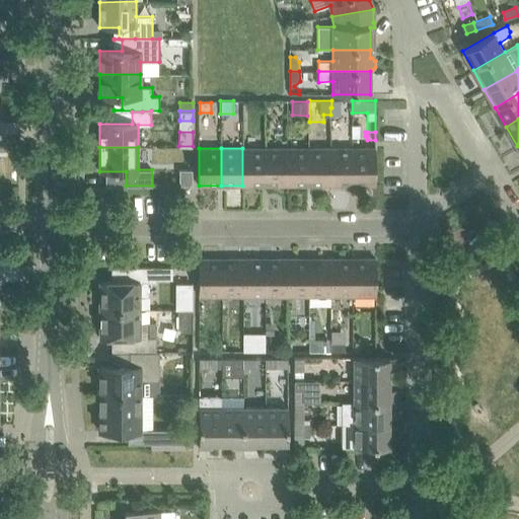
[(265,148),(242,148),(242,186),(265,186),(265,148)]
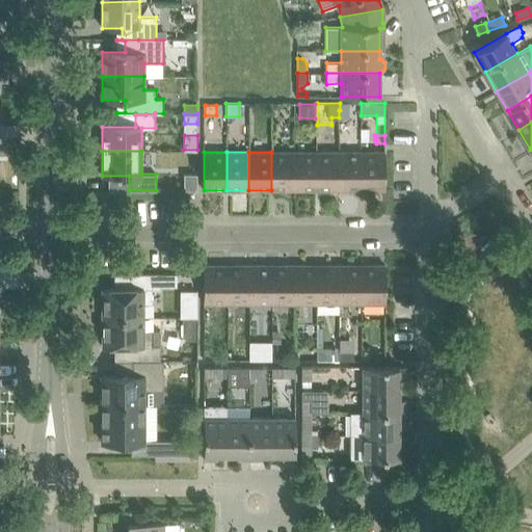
[(294,152),(271,152),(271,190),(294,190),(294,152)]
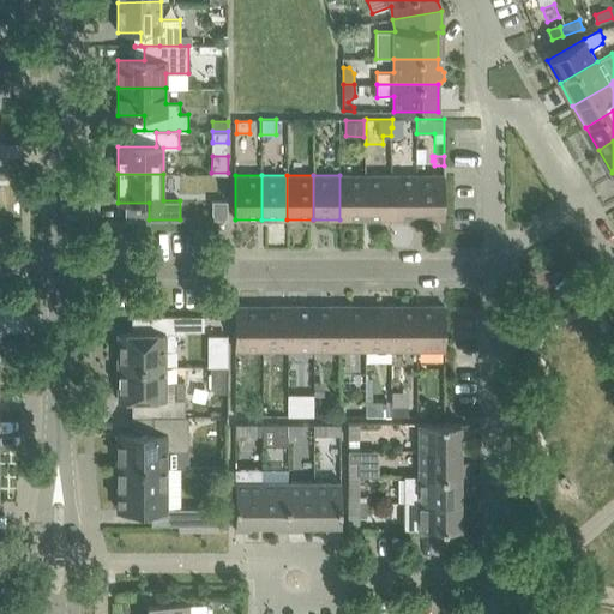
[(366,220),(366,175),(339,175),(339,220),(366,220)]
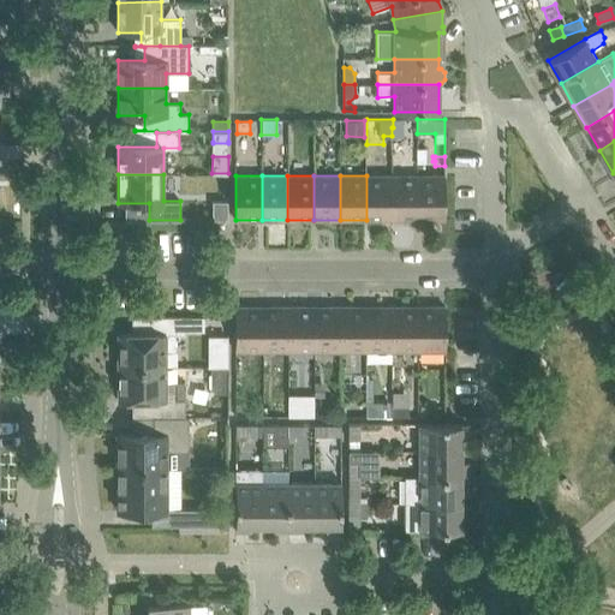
[(393,220),(393,175),(366,175),(366,220),(393,220)]
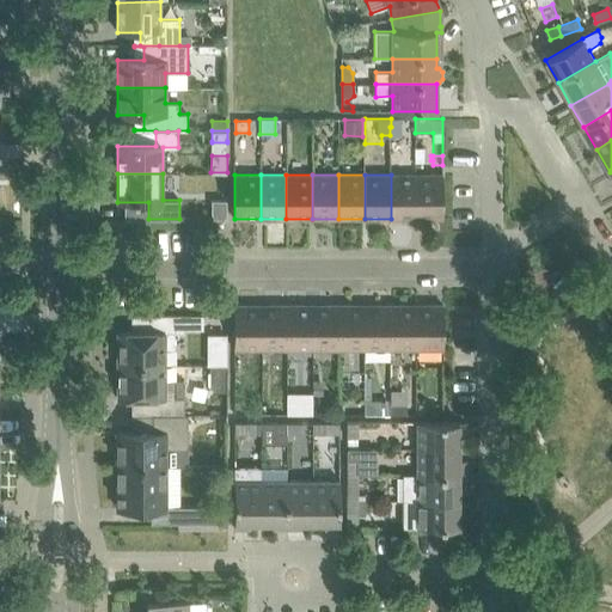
[(416,219),(416,175),(391,175),(391,219),(416,219)]
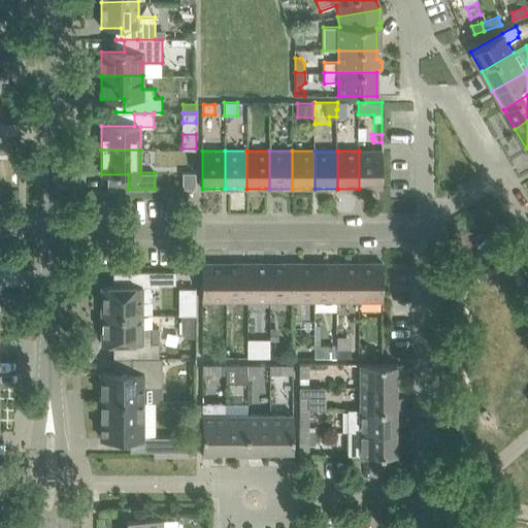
[(382,151),(359,151),(359,189),(382,189),(382,151)]
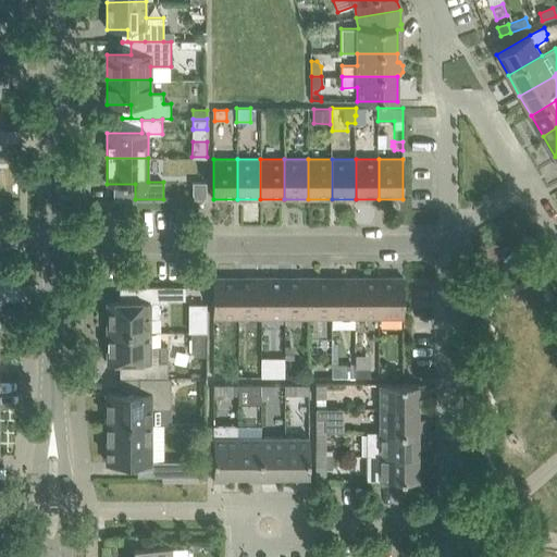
[(193,183),(193,199),(207,199),(207,182),(193,183)]
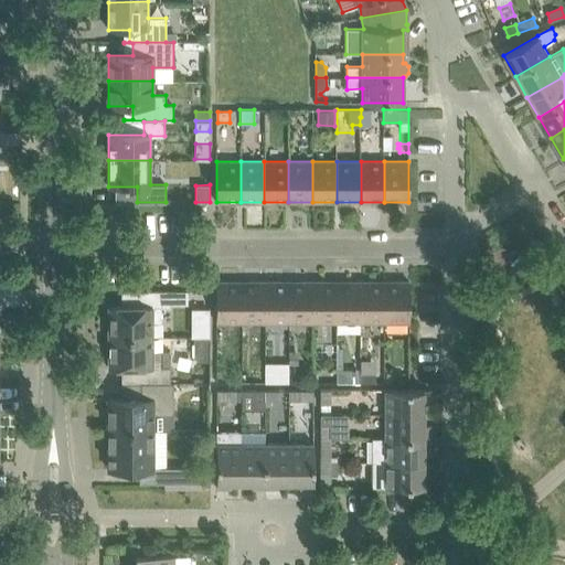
[(216,322),(241,322),(241,281),(216,281),(216,322)]
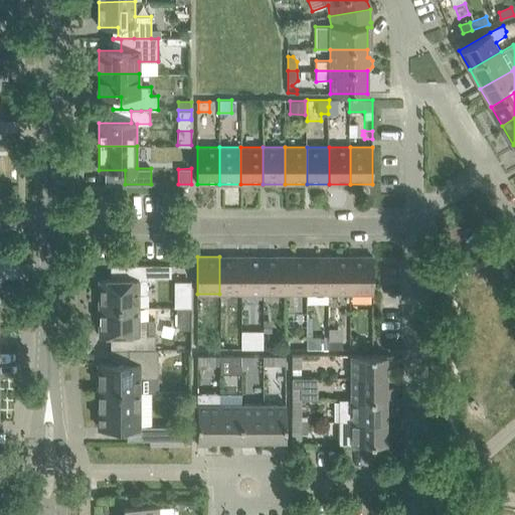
[(241,294),(241,256),(219,256),(219,294),(241,294)]
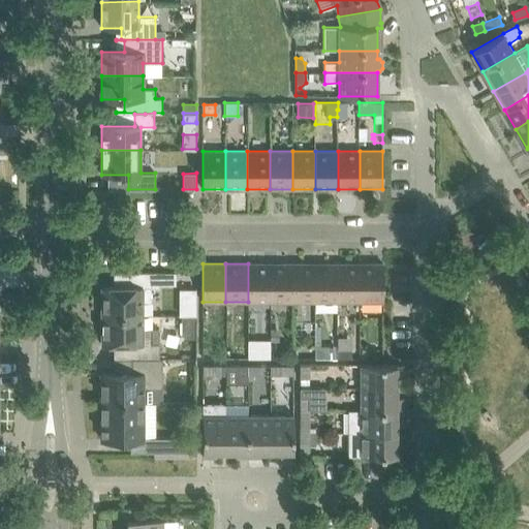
[(271,302),(271,263),(248,263),(248,302),(271,302)]
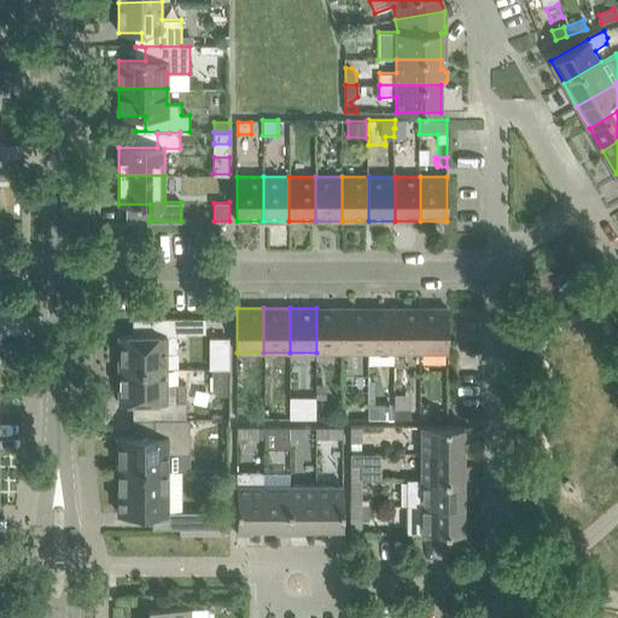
[(342,353),(342,308),(316,308),(316,353),(342,353)]
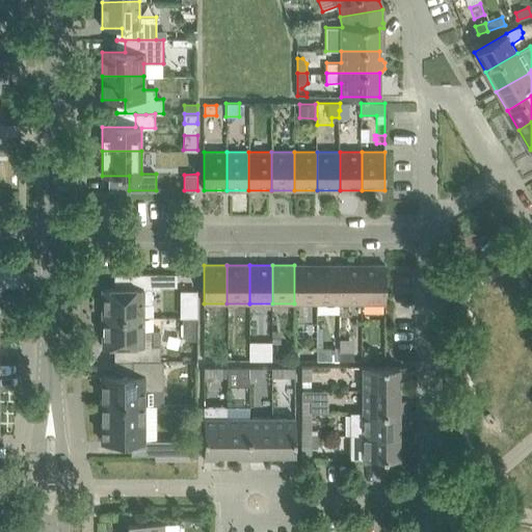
[(317,303),(317,265),(294,265),(294,303),(317,303)]
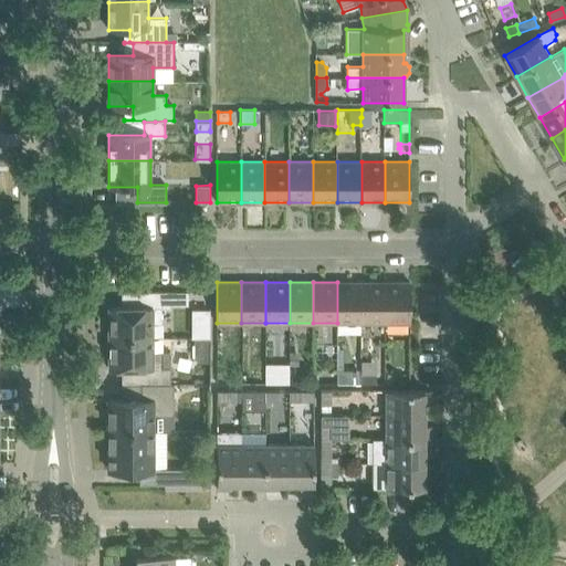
[(362,323),(362,282),(337,282),(337,323),(362,323)]
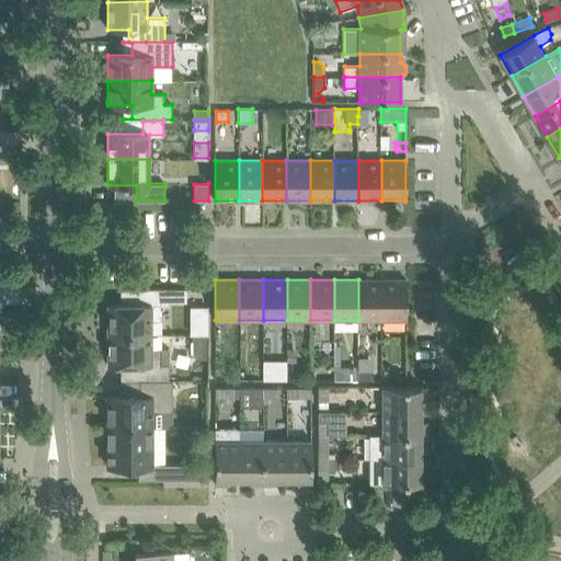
[(382,320),(382,279),(358,279),(358,320),(382,320)]
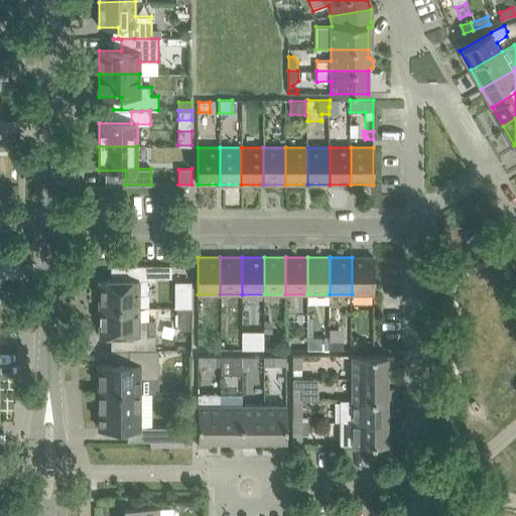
[(374,257),(352,257),(352,294),(374,294),(374,257)]
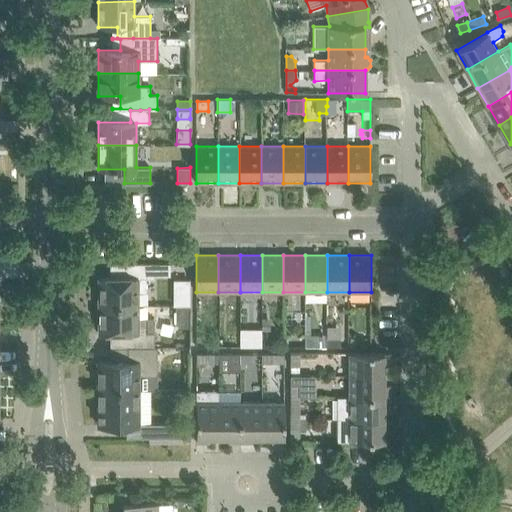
[(146,279),(154,279),(154,276),(170,276),(170,263),(128,263),(128,277),(98,277),(98,305),(138,305),(138,292),(146,292),(146,279)]
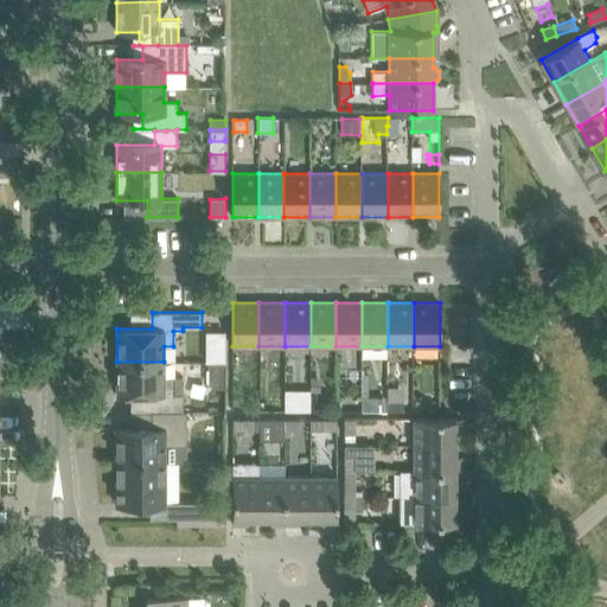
[(152,395),(152,413),(183,411),(183,394),(173,394),(173,378),(164,378),(164,362),(116,362),(116,395),(152,395)]
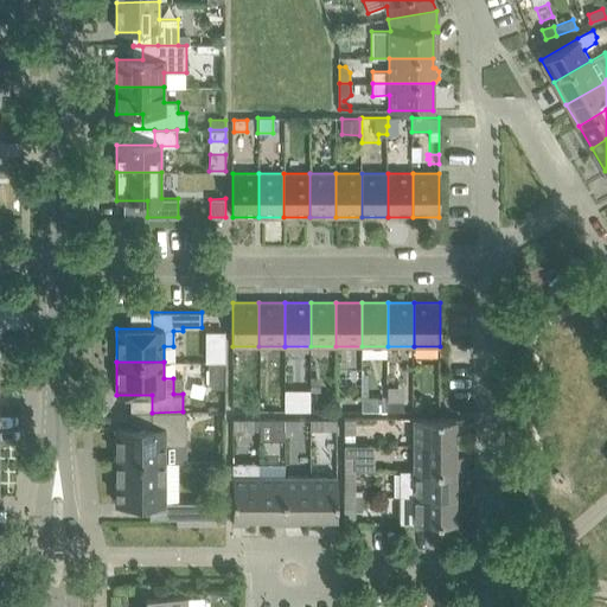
[(360,375),(360,413),(384,413),(384,397),(366,396),(366,375),(360,375)]
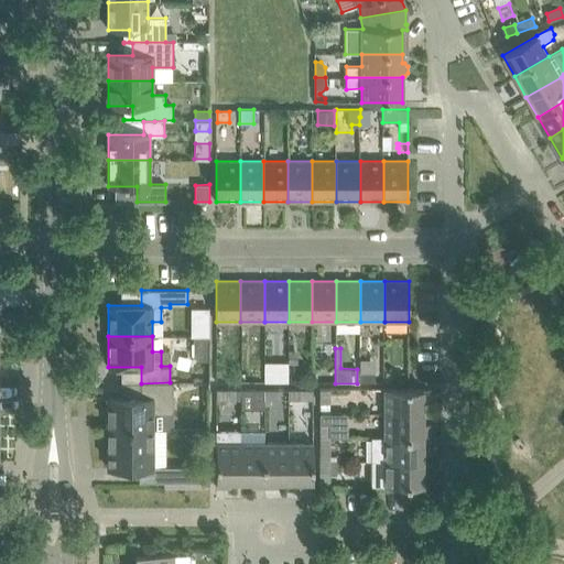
[(152,414),(173,414),(173,391),(182,391),(182,382),(170,382),(141,383),(141,399),(108,399),(108,430),(152,430),(152,414)]
